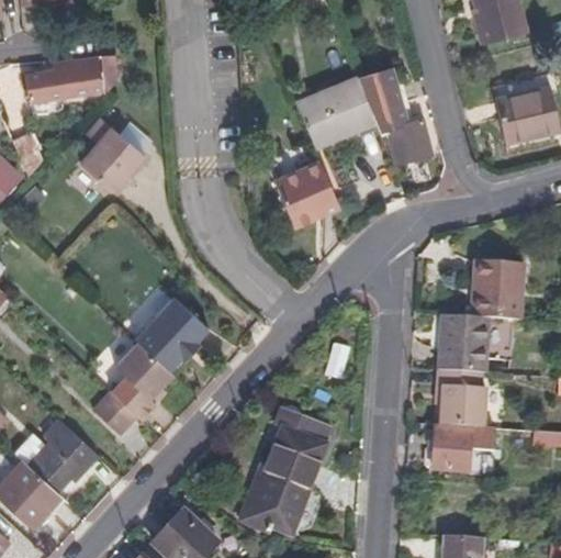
[(479,14),(472,15),(480,43),(526,32),(517,0),(474,0),(477,7),(479,14)]
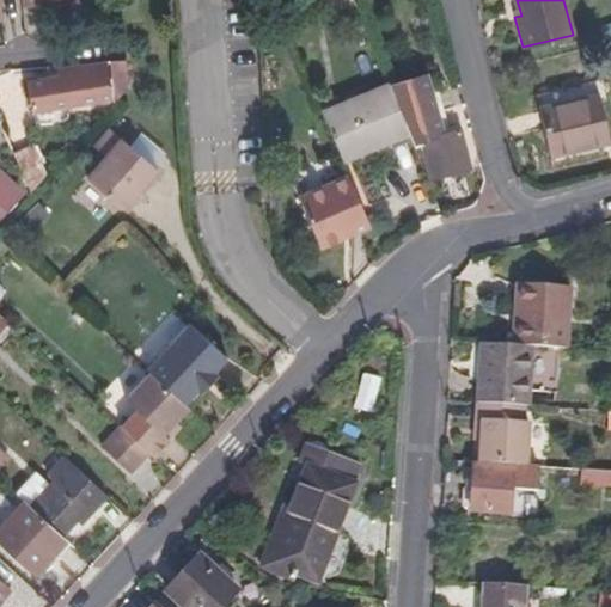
[(512,8),(514,17),(521,16),(519,7),(512,8)]
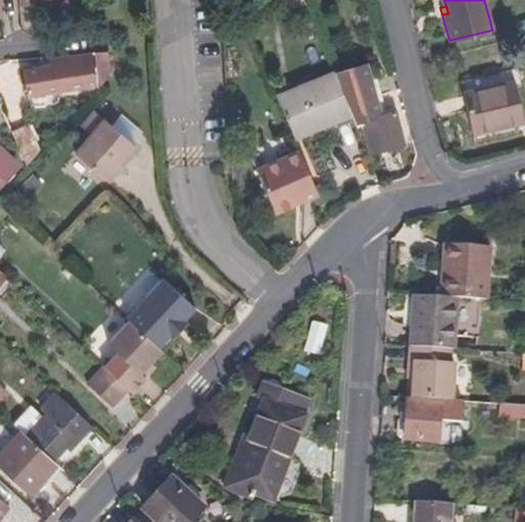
[(114,71),(111,47),(105,48),(106,77),(114,71)]
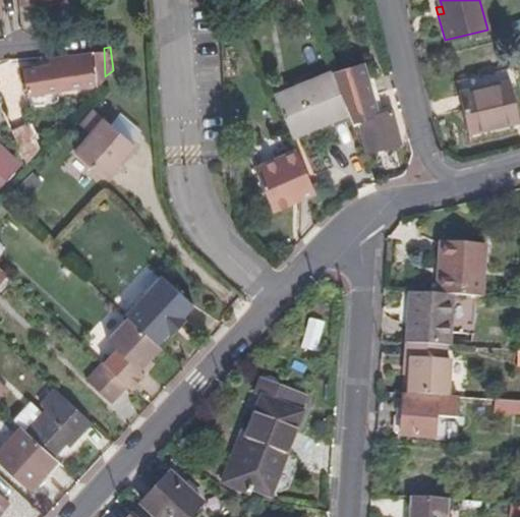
[(92,53),(64,55),(65,61),(25,63),(29,89),(96,83),(95,67),(92,67),(92,53)]
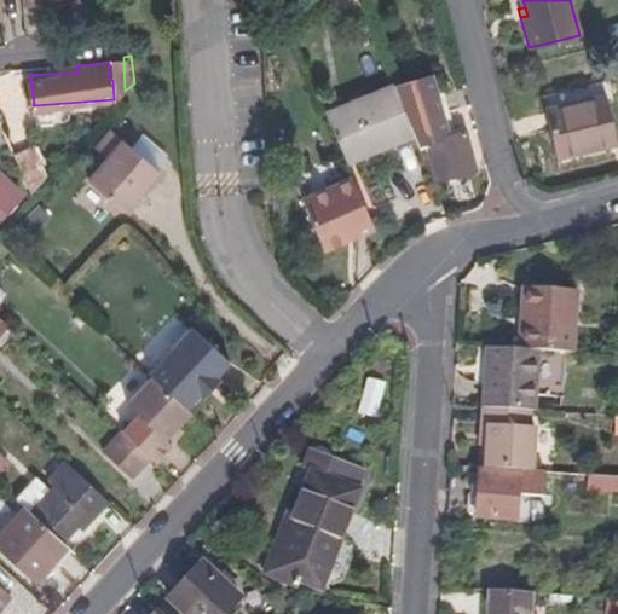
[(435,75),(396,86),(416,133),(420,143),(432,140),(439,166),(472,160),(472,156),(465,132),(450,134),(435,75)]
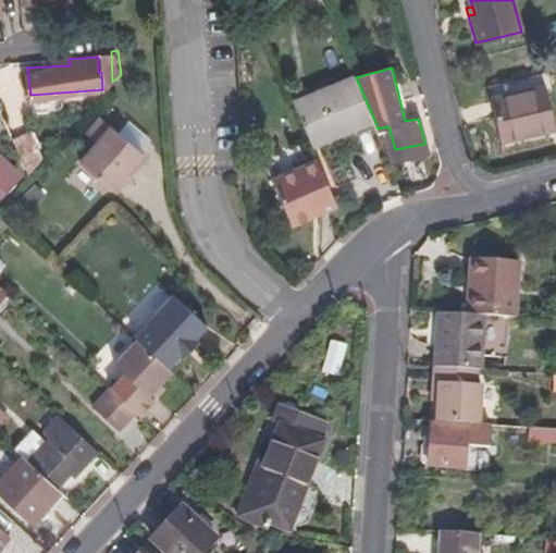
[(374,120),(356,77),(295,103),(313,144),(374,120)]
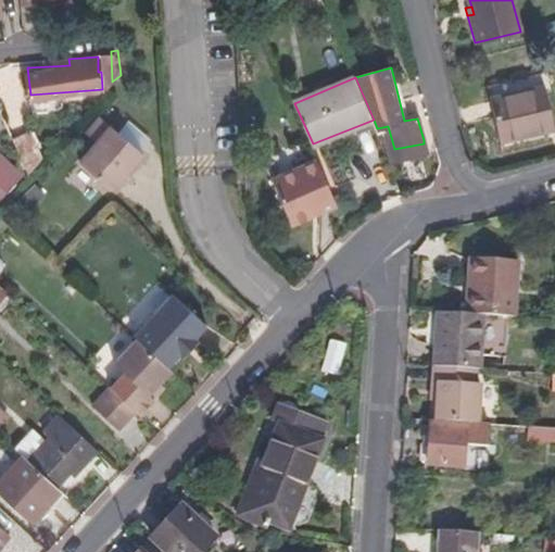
[(541,84),(488,98),(497,139),(551,125),(541,84)]
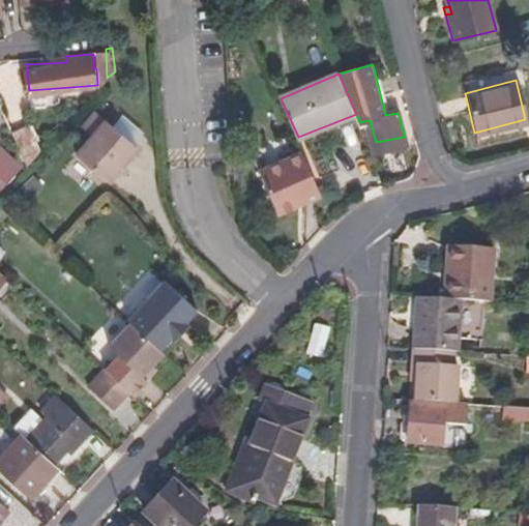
[(100,109),(87,123),(95,132),(80,149),(111,178),(140,145),(100,109)]
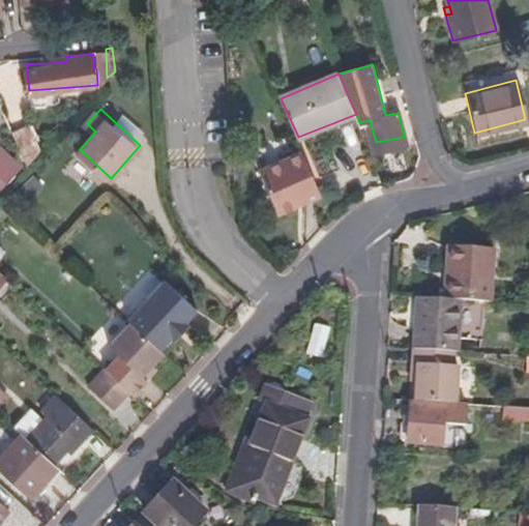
[(13,132),(28,164),(42,148),(32,123),(13,132)]
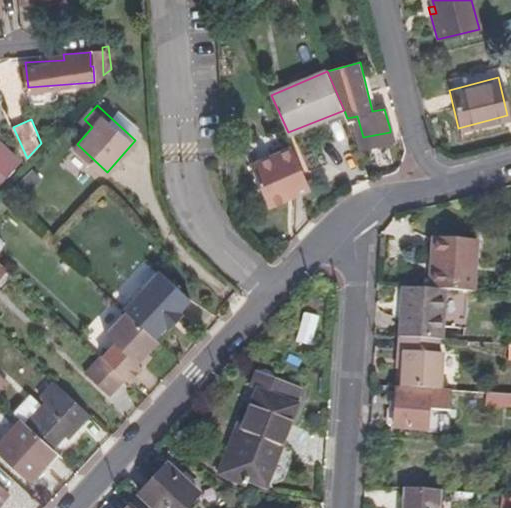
[(390,132),(363,137),(366,149),(393,143),(390,132)]
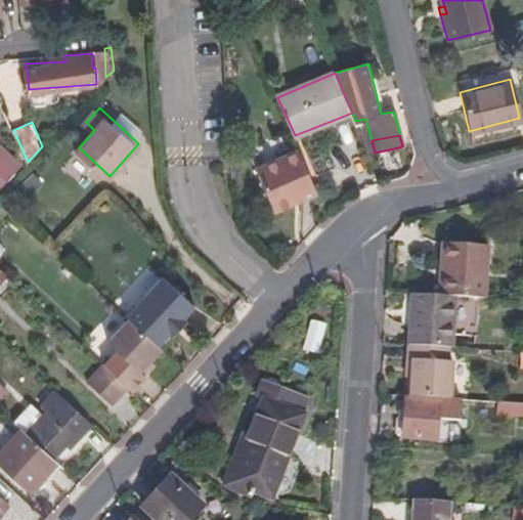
[(0,186),(17,168),(9,160),(14,155),(0,141),(0,186)]
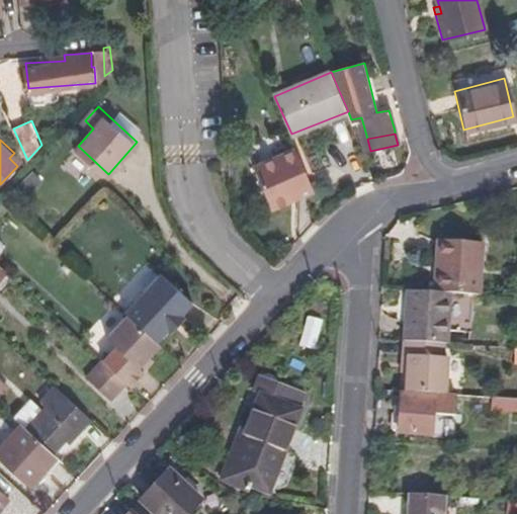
[(314,191),(295,150),(253,167),(268,206),(296,193),(297,198),(314,191)]
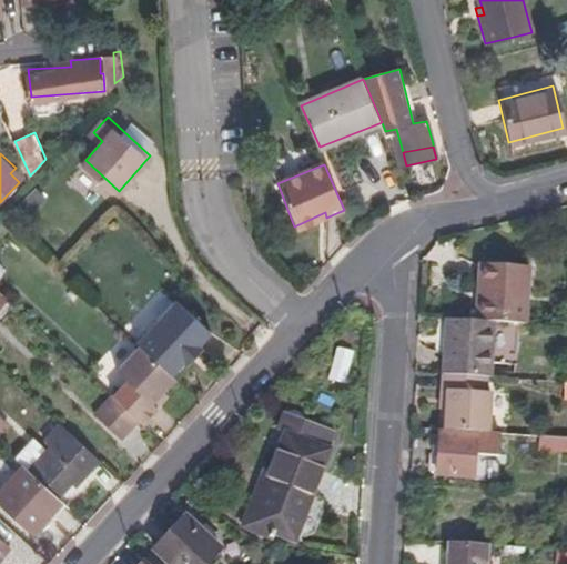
[(48,195),(38,185),(20,201),(31,212),(48,195)]
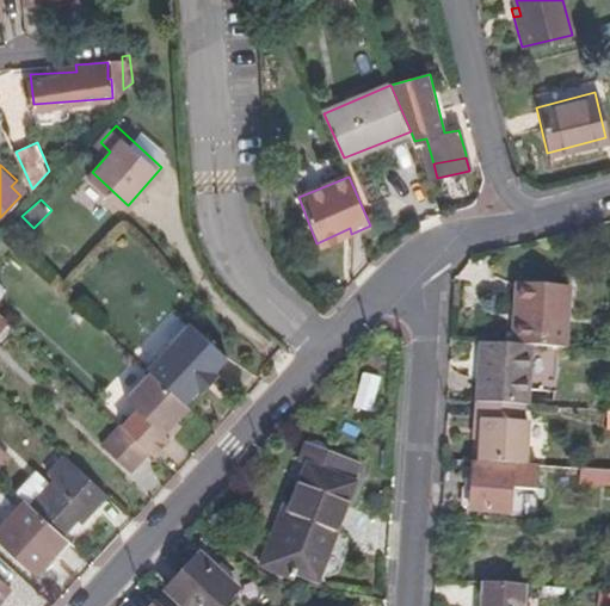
[(350,228),(316,243),(319,247),(351,234),(350,228)]
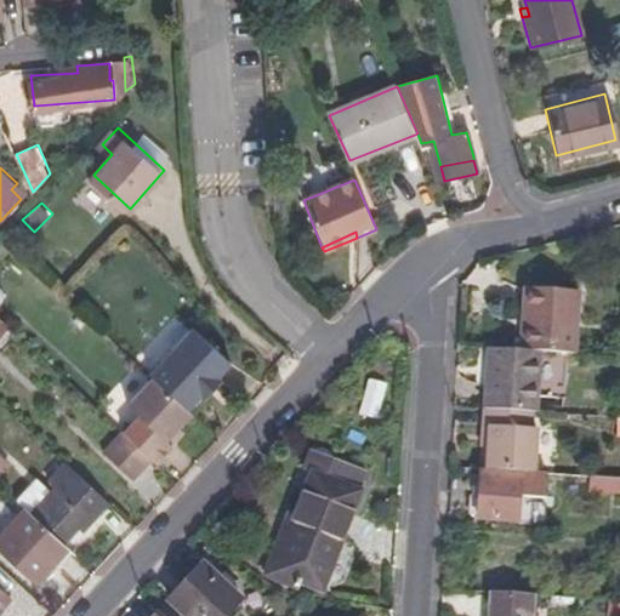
[(528,308),(524,347),(541,349),(573,352),(576,290),(523,285),(522,308),(528,308)]
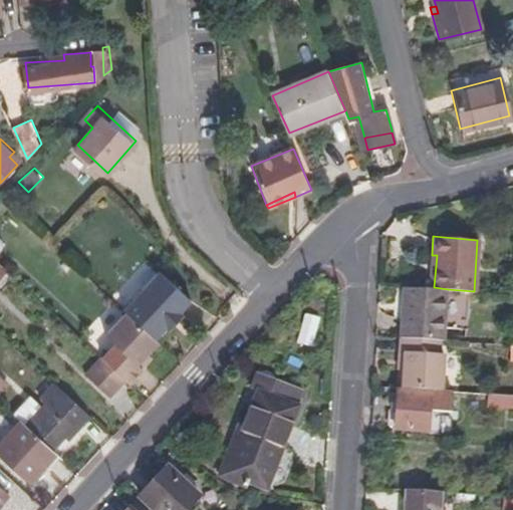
[(0,275),(10,265),(0,255),(0,275)]
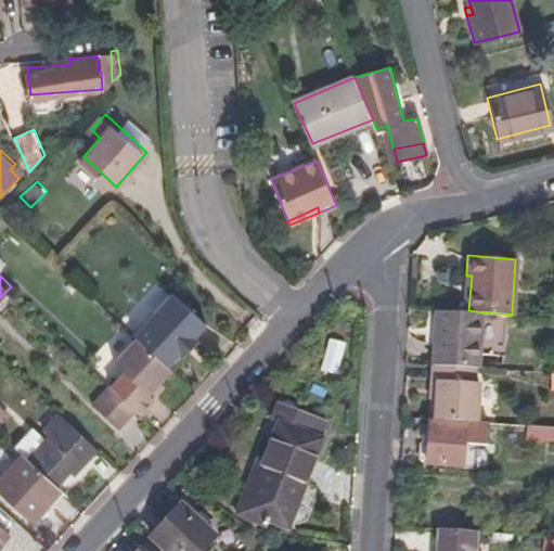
[(144,336),(174,363),(185,350),(203,331),(213,320),(178,290),(140,333),(144,336)]
